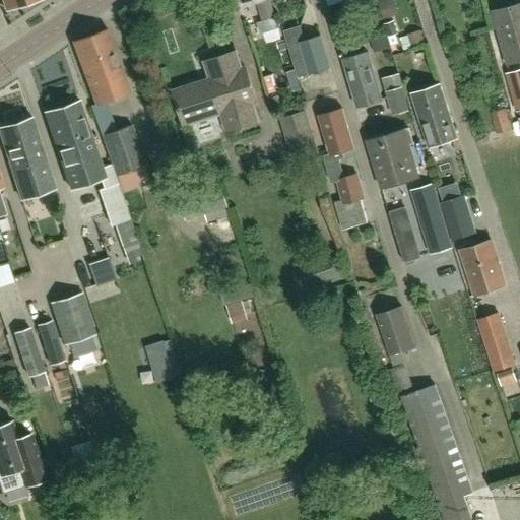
[(26,3),(25,0),(2,0),(6,10),(26,3)]
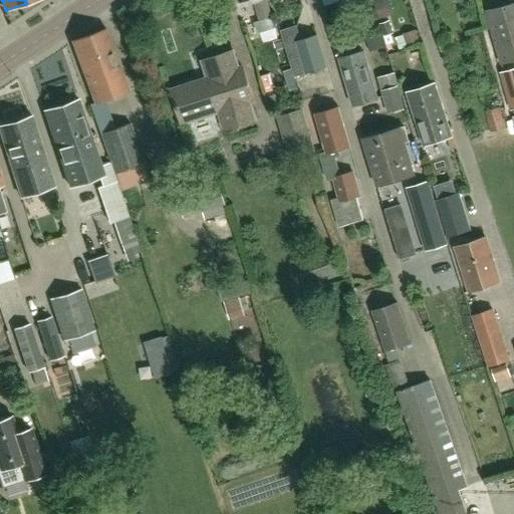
[(266,0),(259,0),(254,2),(260,21),(272,18),(266,0)]
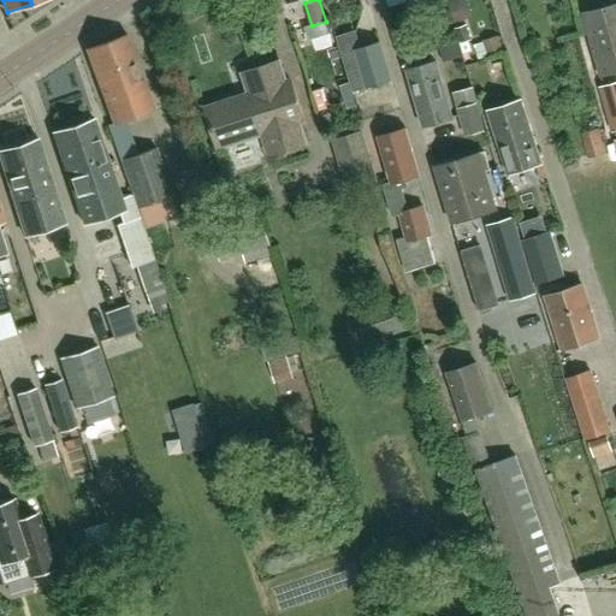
[(615,4),(584,15),(602,76),(615,72),(615,4)]
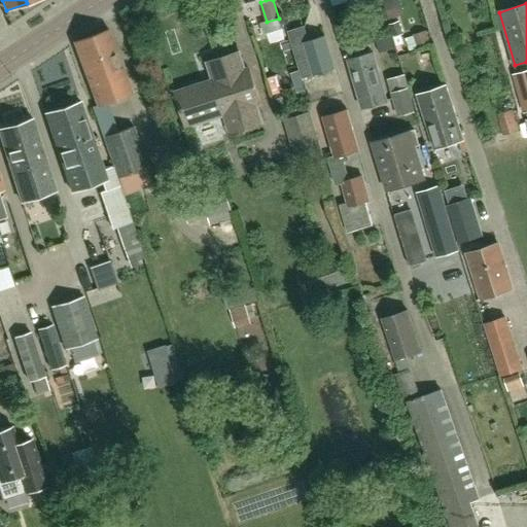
[(336,69),(324,36),(309,40),(305,26),(288,31),(303,79),(314,75),(314,76),(336,69)]
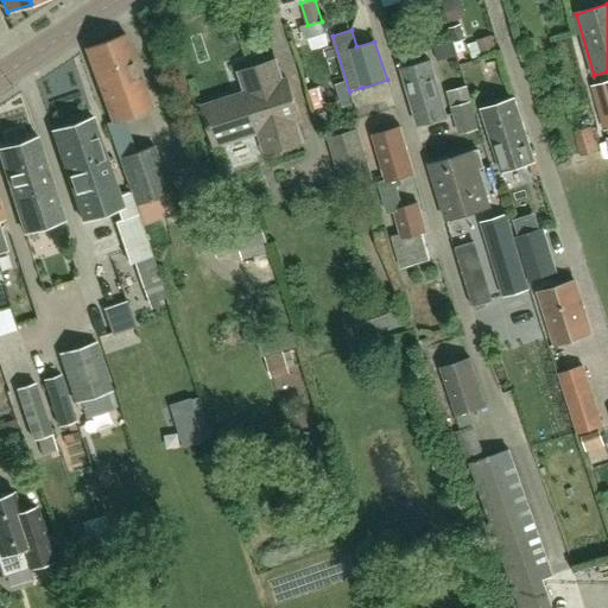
[(152,107),(139,69),(126,35),(89,49),(86,50),(87,51),(102,93),(113,121),(124,118),(152,107)]
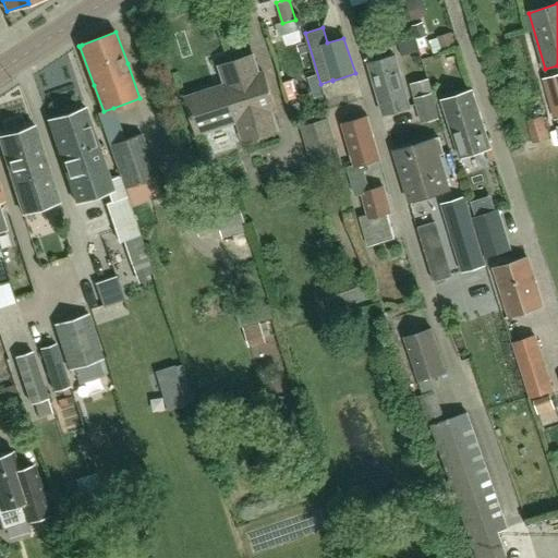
[(437,37),(437,38),(440,49),(455,45),(451,33),(437,37)]
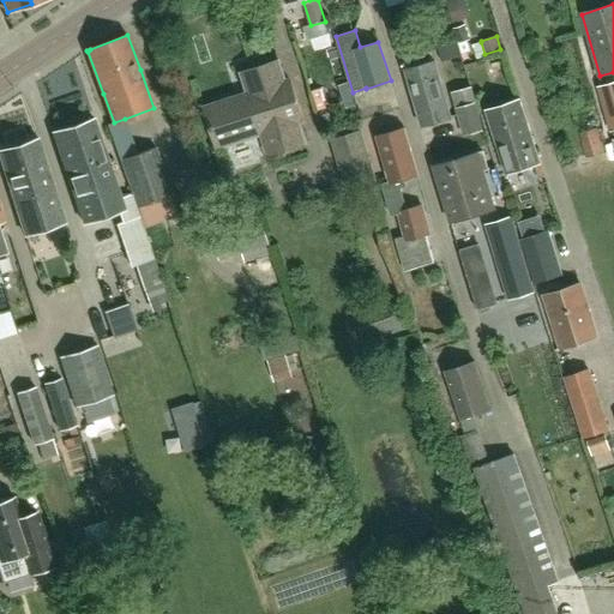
[(451,116),(435,62),(405,71),(421,126),(451,116)]
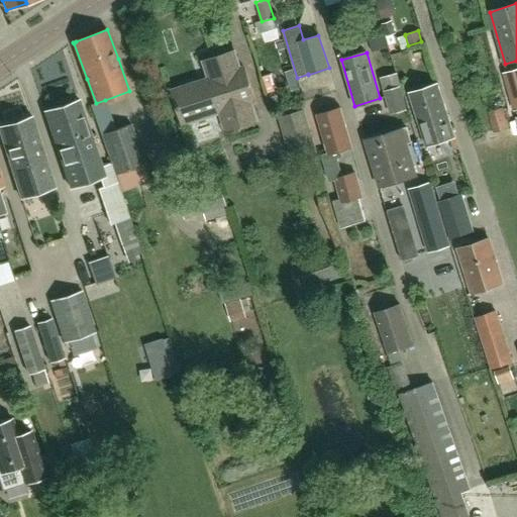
[(242,71),(237,54),(207,63),(212,79),(174,90),(184,125),(221,114),(226,132),(257,123),(252,106),(255,105),(245,70),(242,71)]
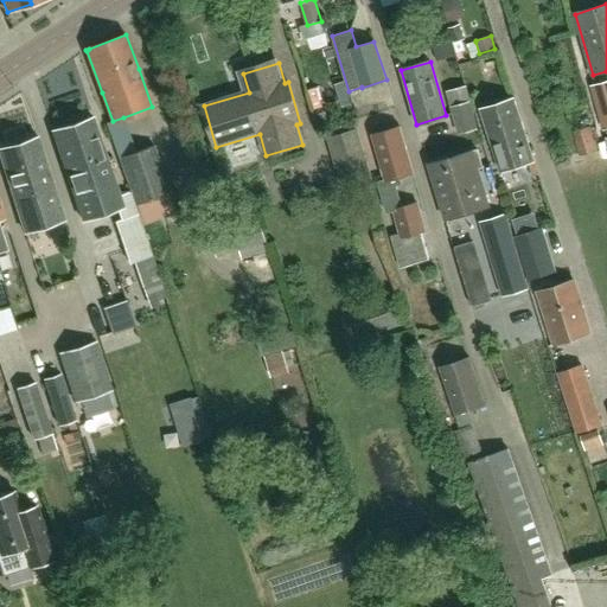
[(606,81),(590,87),(602,131),(606,129),(606,81)]
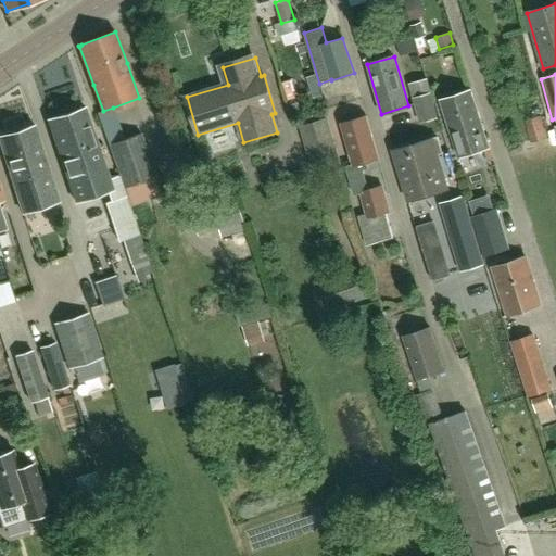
[(411,84),(414,98),(420,123),(437,118),(430,93),(427,79),(411,84)]
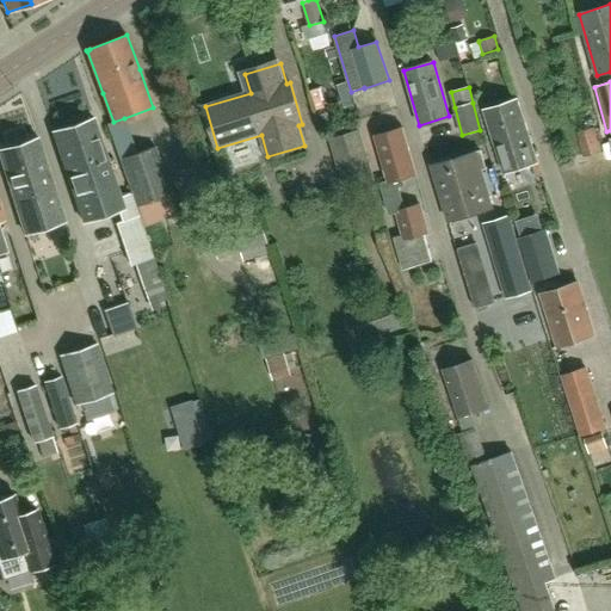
[(517,99),(501,104),(485,110),(504,171),(520,166),(537,161),(517,99)]
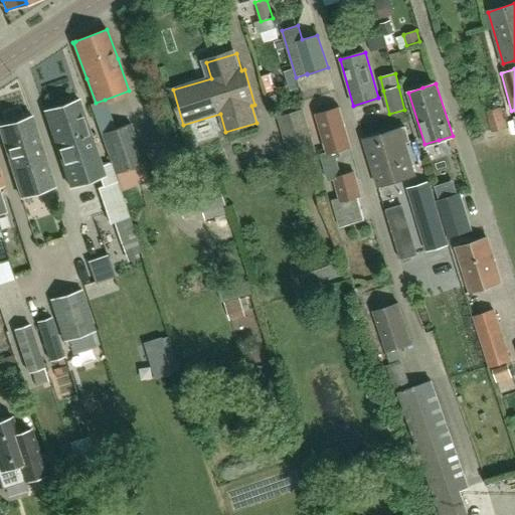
[(102,166),(79,101),(61,107),(68,129),(69,129),(74,145),(76,144),(89,181),(101,177),(104,187),(97,189),(108,224),(114,222),(123,246),(129,263),(144,256),(138,240),(129,217),(128,217),(110,163),(102,166)]
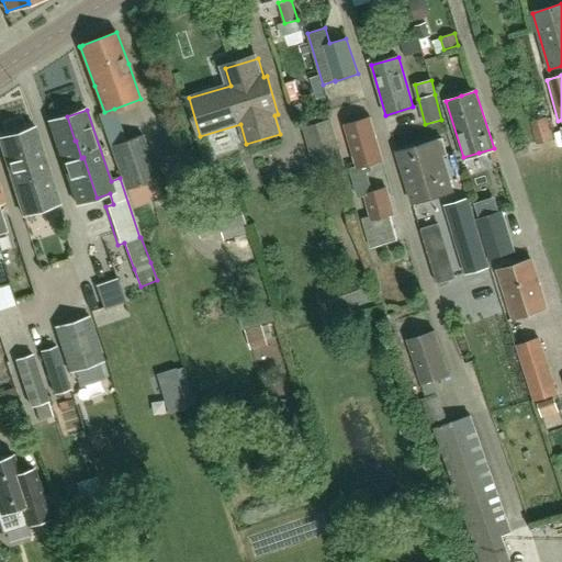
[(75,141),(67,116),(49,122),(77,204),(97,198),(83,157),(81,158),(76,141),(75,141)]
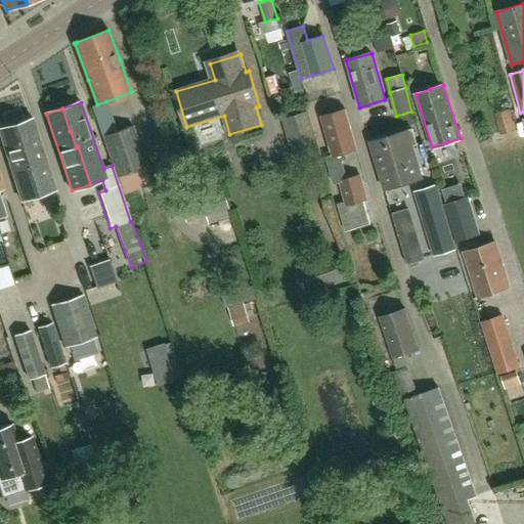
[(284,117),(288,131),(313,124),(308,108),(284,117)]
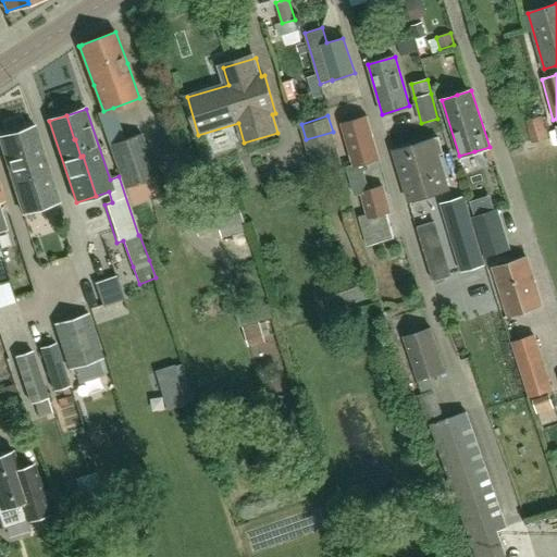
[(379,159),(366,116),(342,124),(354,165),(347,168),(355,196),(361,194),(368,214),(359,217),(368,247),(395,238),(387,212),(390,212),(382,187),(369,190),(362,171),(368,169),(367,163),(379,159)]
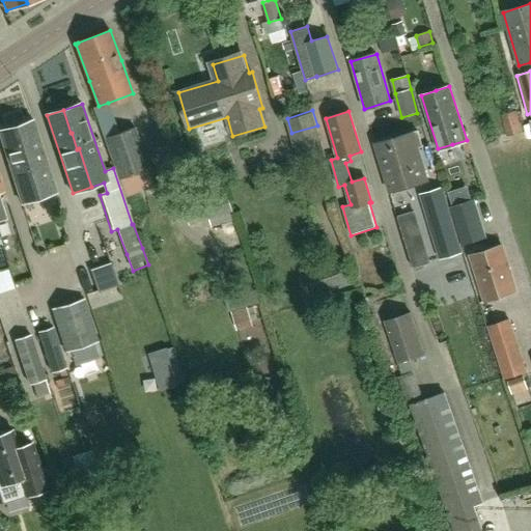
[(516,111),(501,115),(507,136),(523,131),(516,111)]
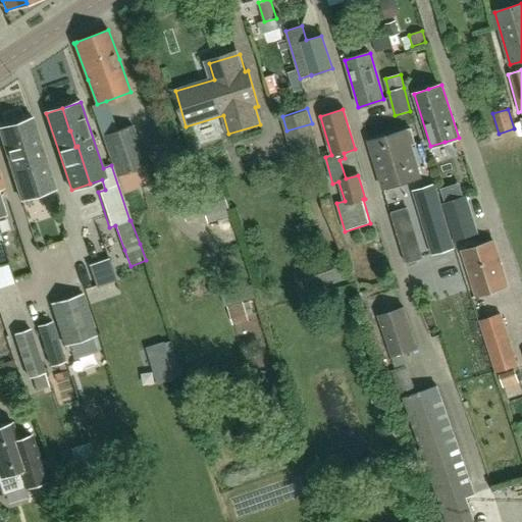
[(55,189),(34,118),(16,123),(38,194),(55,189)]
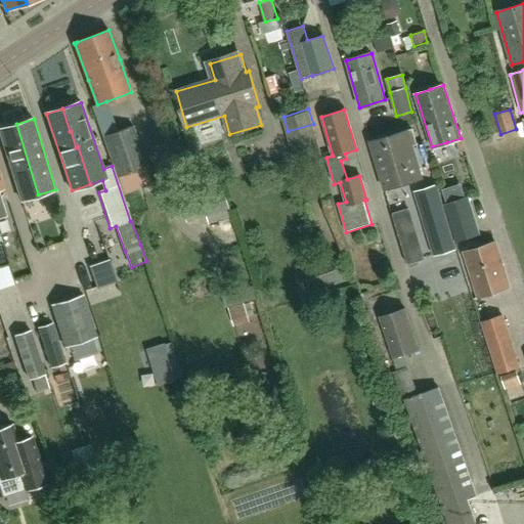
[(38,194),(16,124),(0,129),(0,131),(22,200),(38,194)]
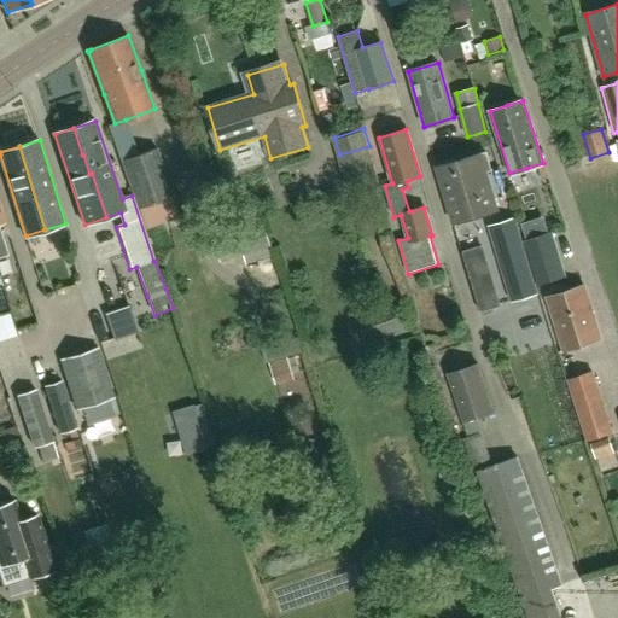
[(121,161),(139,209),(172,197),(175,197),(157,147),(139,155),(121,161)]
